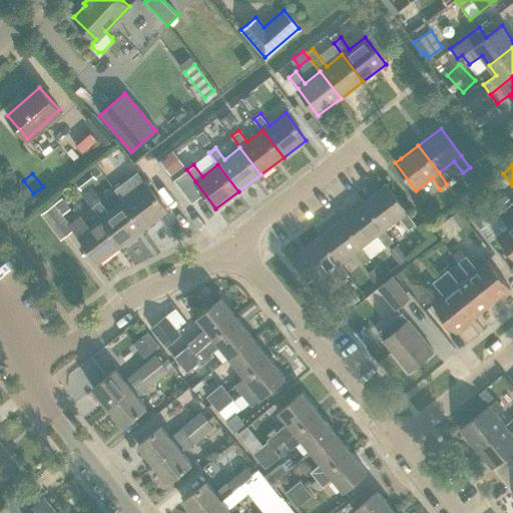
[(114,189),(123,200),(144,227),(166,210),(146,183),(130,195),(121,183),(114,189)]
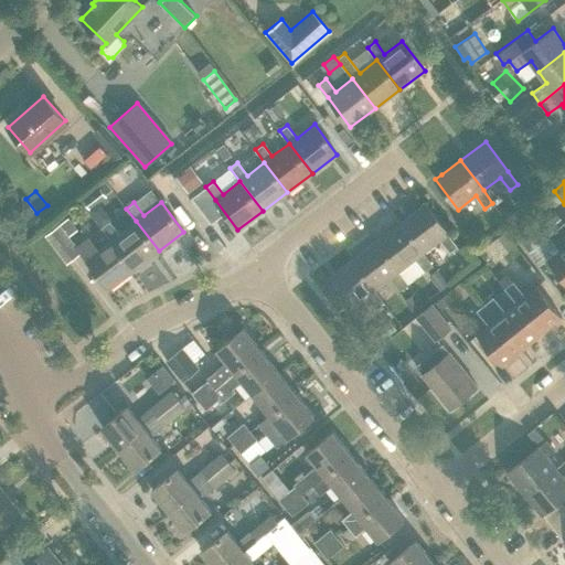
[(400,223),(423,253),(439,240),(449,253),(457,246),(447,234),(448,234),(425,203),(400,223)]
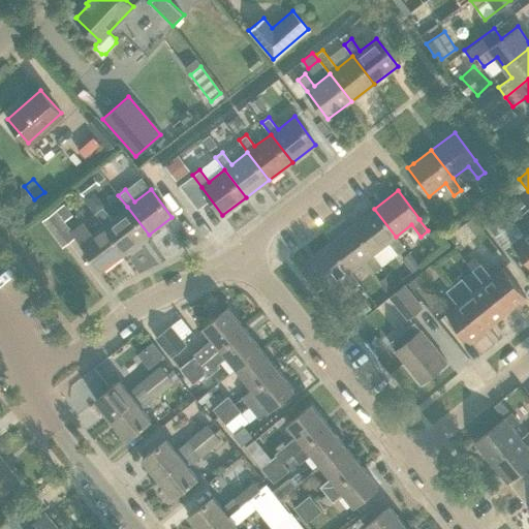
[(526,208),(521,201),(515,207),(520,213),(526,208)]
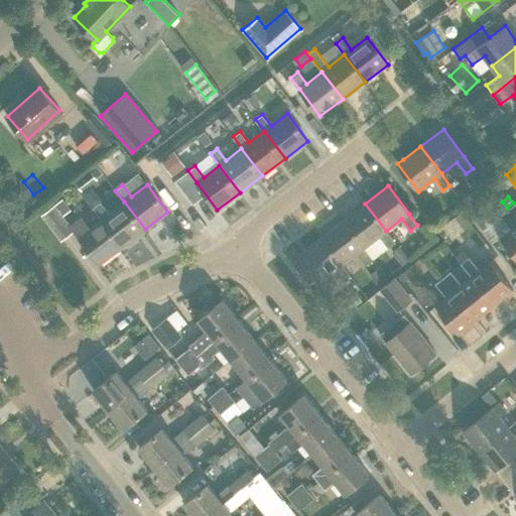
[(494,223),(477,201),(466,209),(483,232),(494,223)]
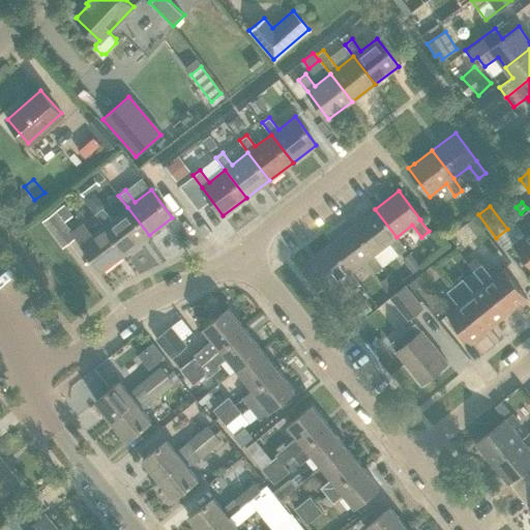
[(149,235),(127,207),(111,219),(102,207),(95,213),(104,225),(125,253),(149,235)]
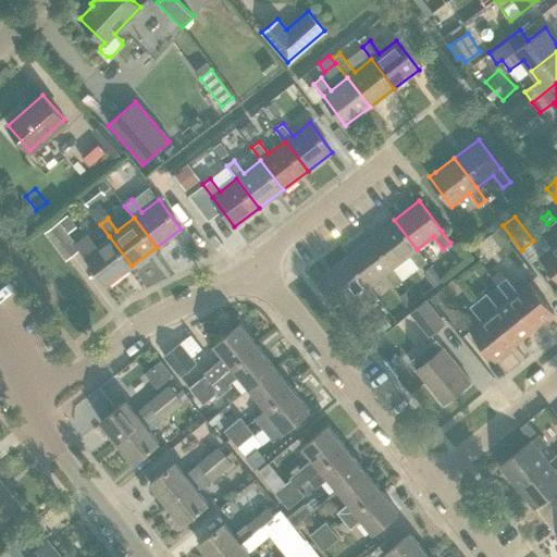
[(547,226),(556,237),(556,220),(556,219),(547,226)]
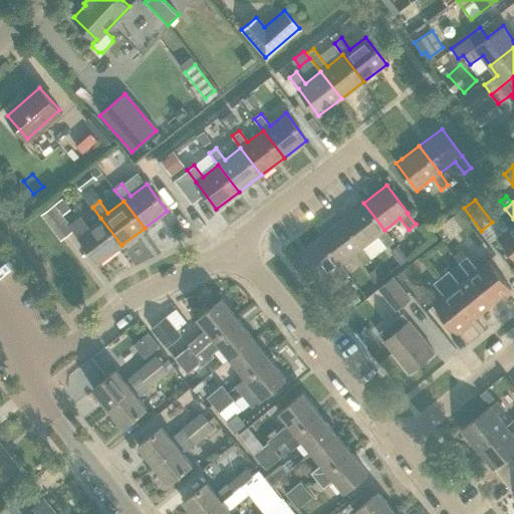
[(341,220),(362,247),(377,235),(387,247),(394,241),(384,230),(363,203),(341,220)]
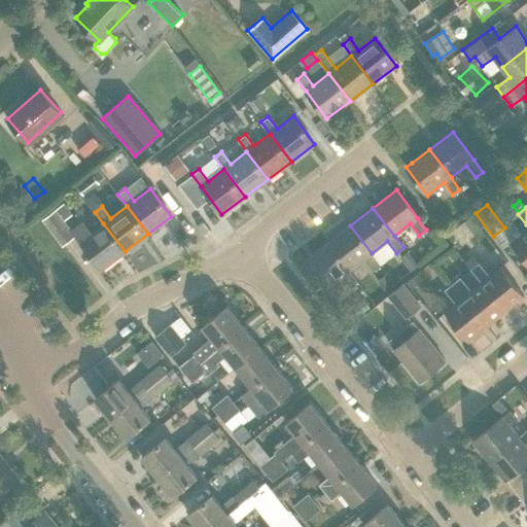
[(74,234),(55,209),(43,218),(63,243),(74,234)]
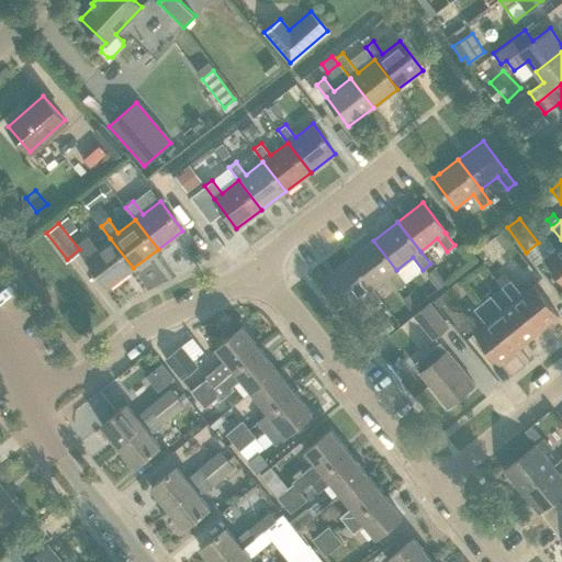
[(561,239),(552,228),(543,235),(555,249),(544,259),(561,280),(561,239)]
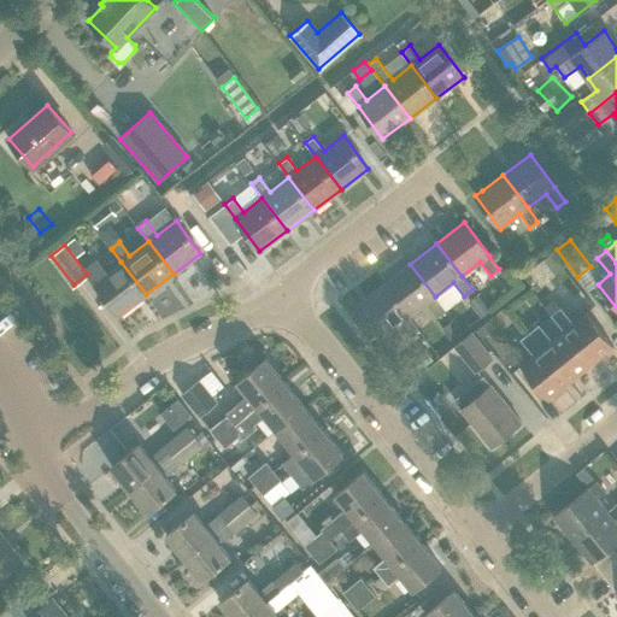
[(119,316),(146,294),(121,262),(103,276),(92,262),(83,269),(94,282),(94,283),(119,316)]
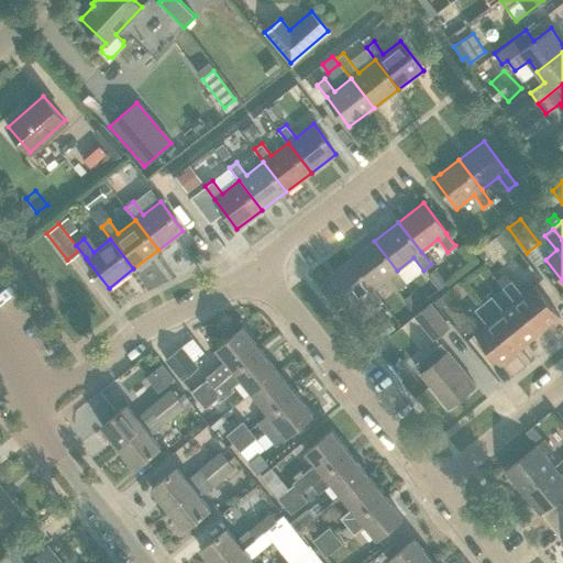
[(350,260),(373,289),(389,276),(399,289),(407,284),(397,271),(374,241),(350,260)]
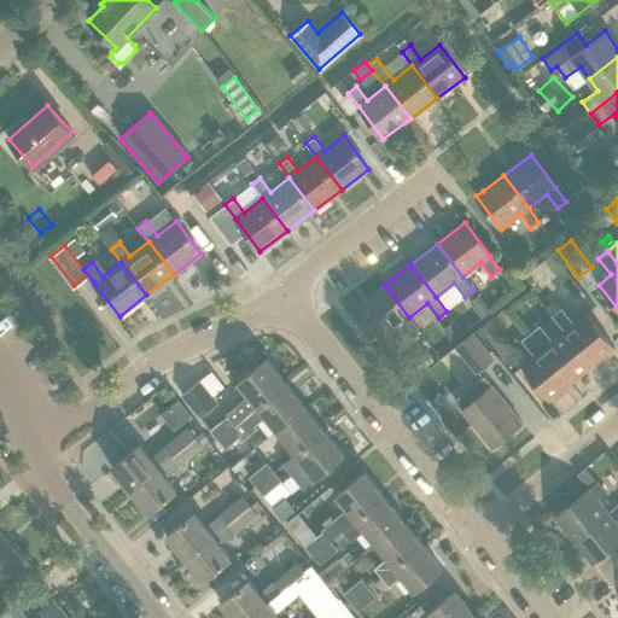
[(409,318),(384,285),(356,305),(382,338),(401,324),(412,338),(419,331),(409,318)]
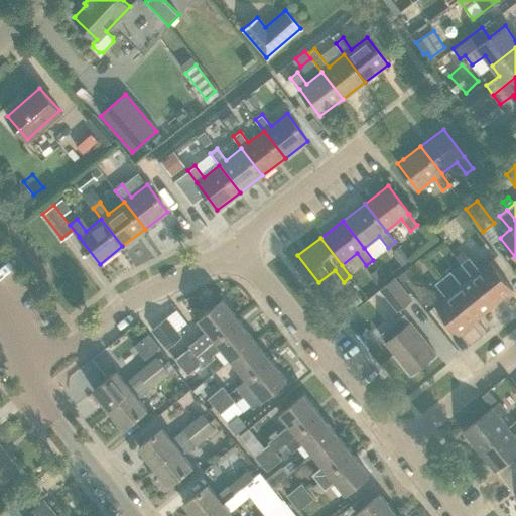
[(472,276),(495,304),(513,289),(490,261),(479,269),(469,256),(461,262),(472,276)]
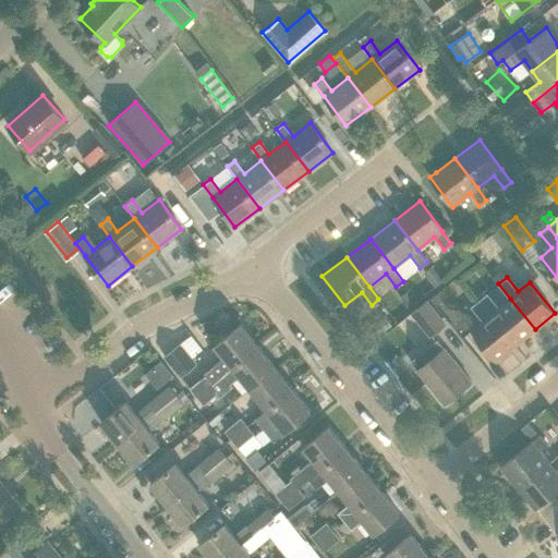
[(514,344),(535,329),(510,299),(499,307),(487,293),(478,300),(514,344)]
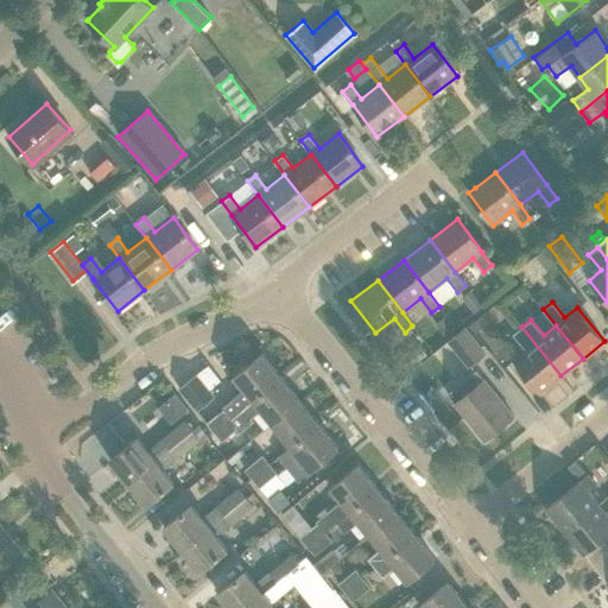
[(468,366),(485,352),(464,327),(448,341),(468,366)]
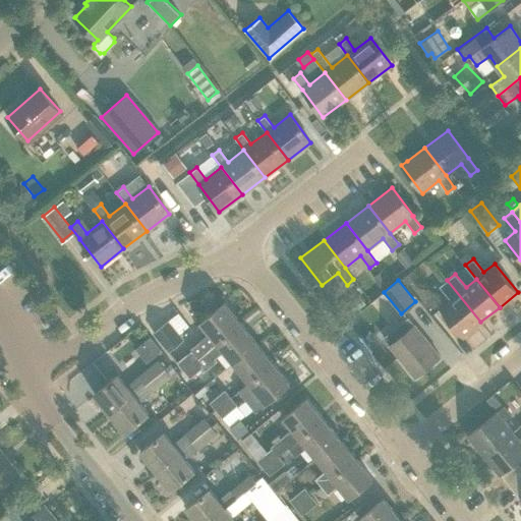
[(480,322),(447,280),(439,286),(450,300),(439,308),(462,337),(480,322)]
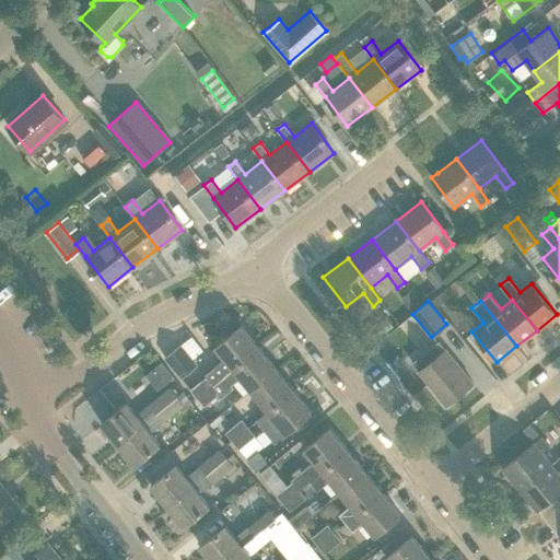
[(213,384),(222,376),(258,347),(241,326),(214,347),(224,358),(203,374),(206,376),(190,389),(197,397),(213,384)]
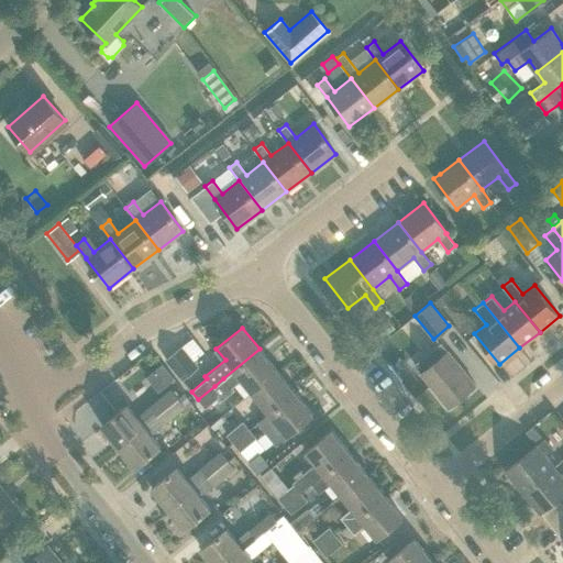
[(203,328),(192,335),(202,351),(214,343),(203,328)]
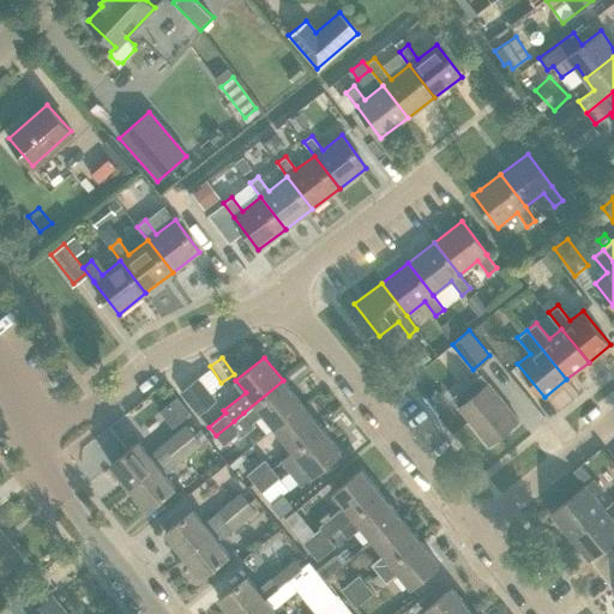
[(488,443),(518,419),(488,383),(480,374),(467,385),(474,395),(459,407),(488,443)]
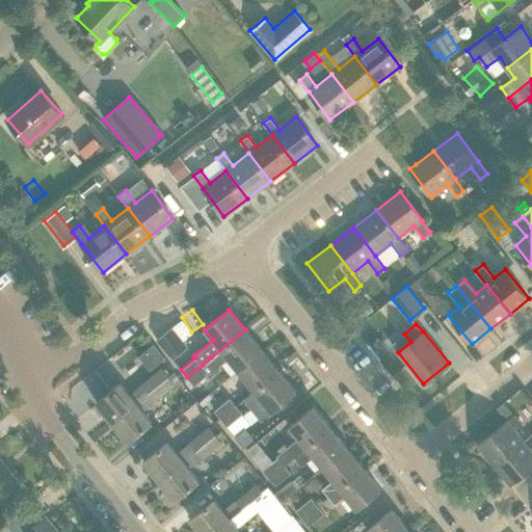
[(185,348),(169,328),(156,339),(171,358),(185,348)]
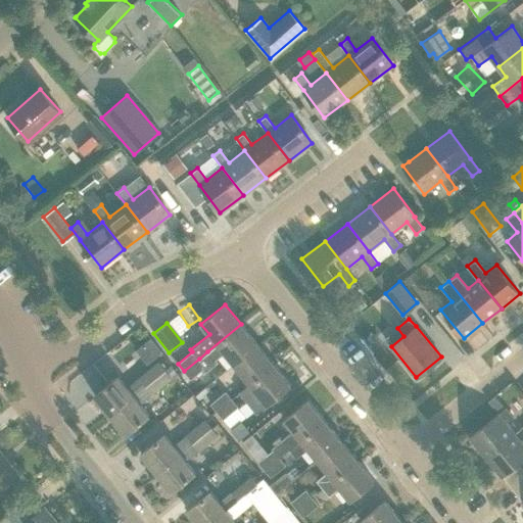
[(234,364),(257,344),(241,324),(207,351),(215,360),(224,352),(234,364)]
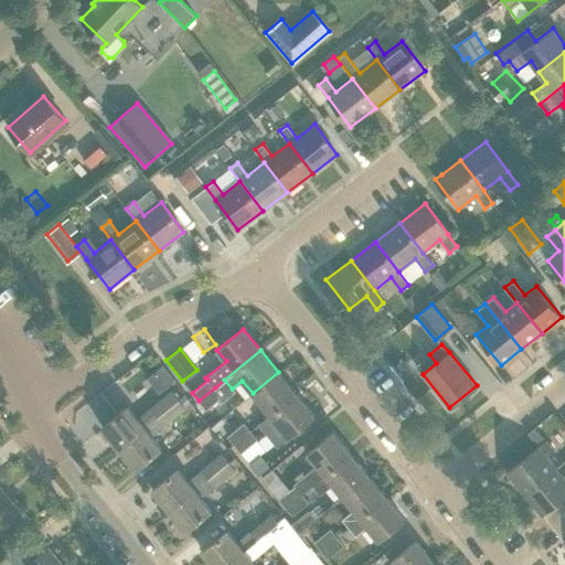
[(269,415),(296,394),(278,372),(253,393),(269,415)]
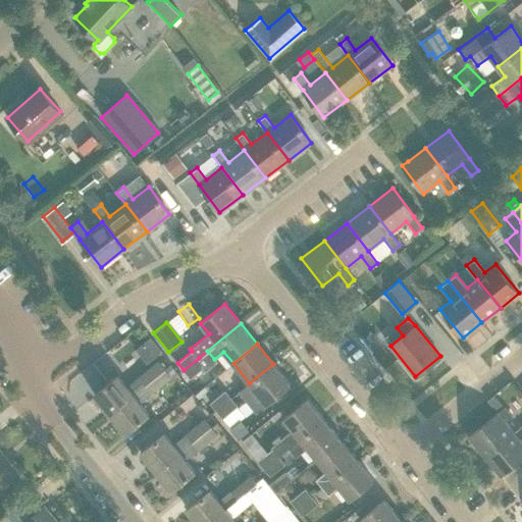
[(199,358),(184,370),(190,378),(205,366),(199,358)]
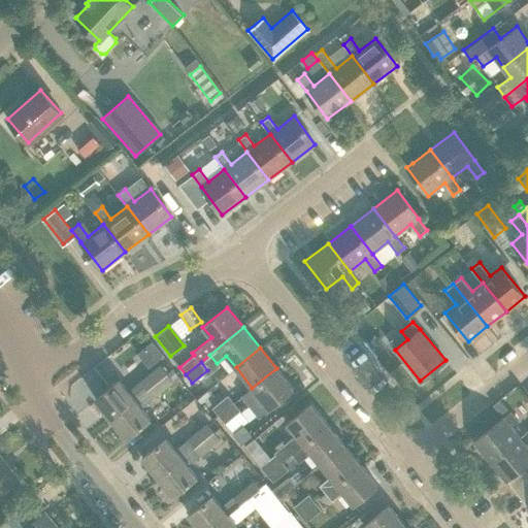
[(95,399),(110,419),(166,373),(160,365),(128,391),(119,380),(95,399)]
